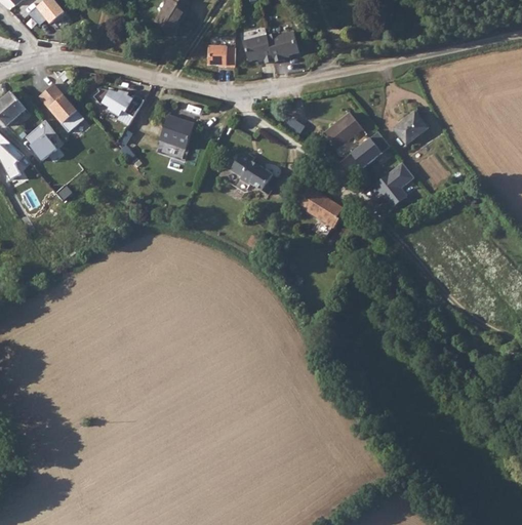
[(166,0),(152,23),(170,34),(186,10),(183,8),(188,0),(166,0)]
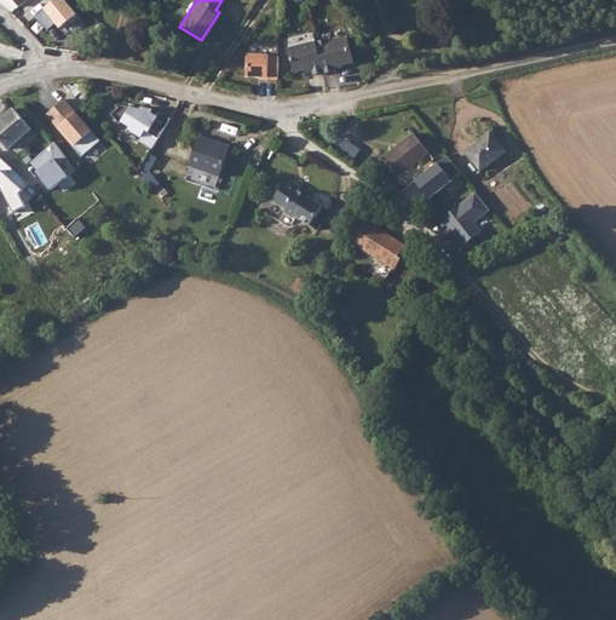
[(287,47),(294,78),(352,64),(345,34),(287,47)]
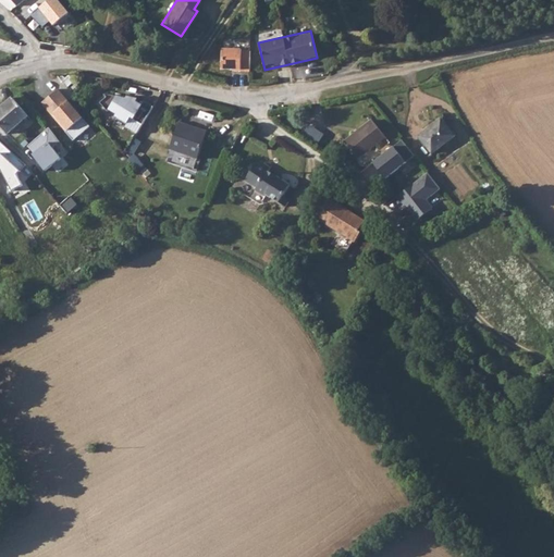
[(249,71),(250,49),(221,48),(220,70),(249,71)]
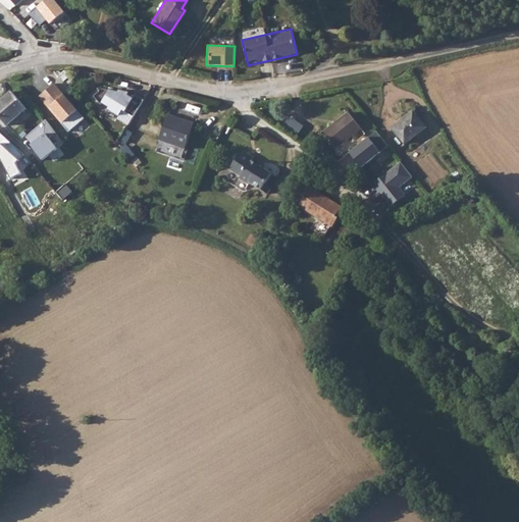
[(54,83),(38,96),(67,131),(83,117),(54,83)]
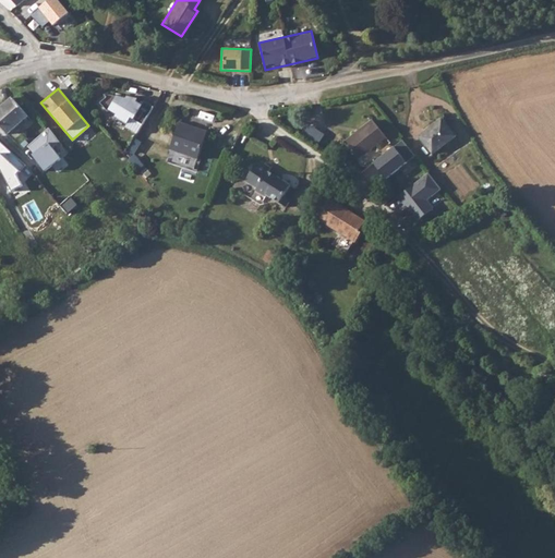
[(131,120),(140,125),(152,107),(142,101),(140,106),(133,102),(135,99),(125,98),(124,100),(122,99),(119,98),(117,97),(113,96),(110,96),(107,95),(104,95),(101,95),(104,98),(98,104),(106,111),(108,110),(116,114),(113,117),(125,123),(129,117),(132,119),(131,120)]
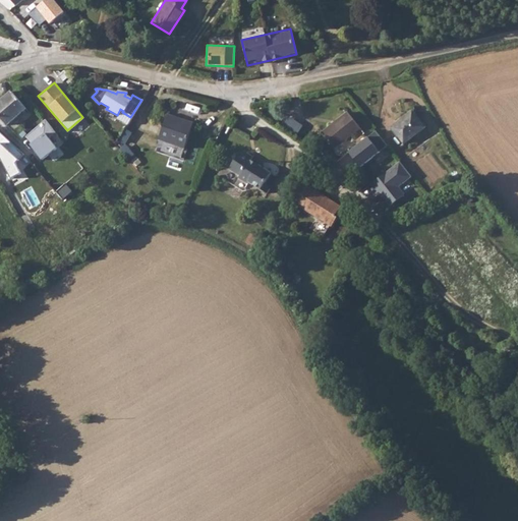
[(1,100),(0,101),(0,120),(4,125),(23,109),(9,92),(0,100),(1,100)]
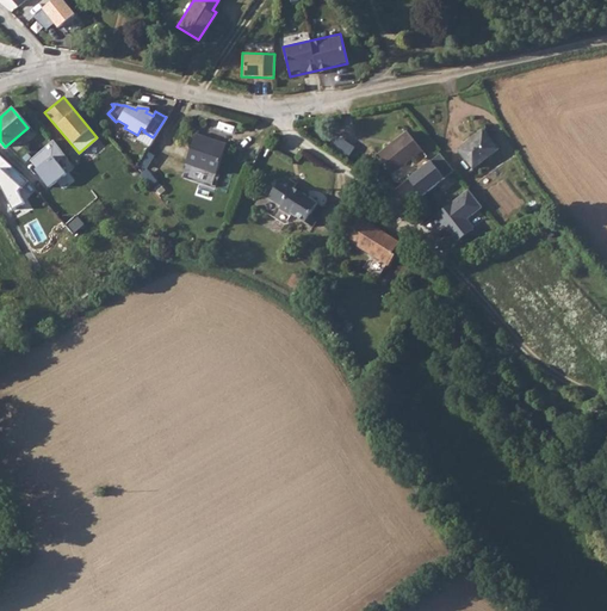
[(479,131),(456,150),(470,168),(494,149),(479,131)]
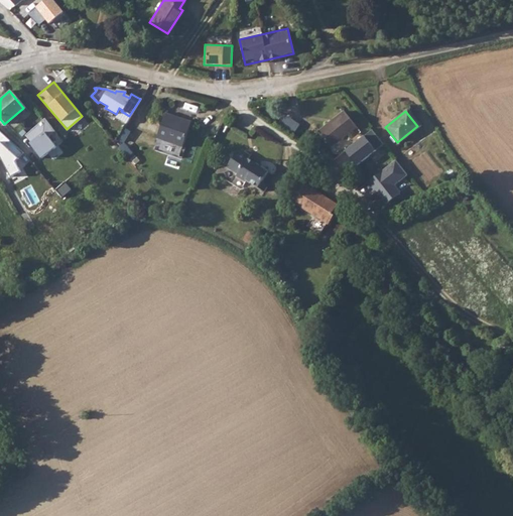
[(342,112),(316,132),(329,147),(354,127),(342,112)]
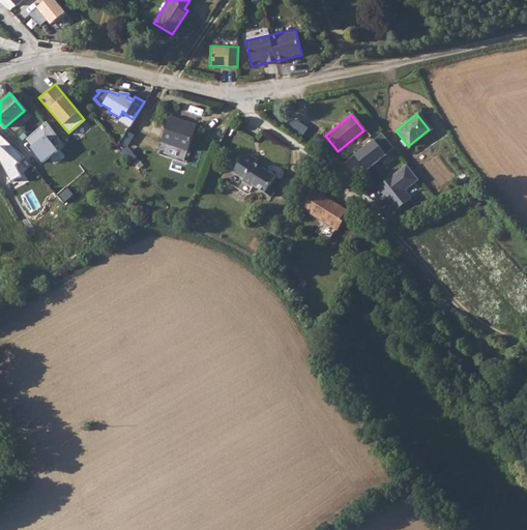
[(160,140),(159,141),(185,150),(192,133),(194,126),(168,117),(160,140)]
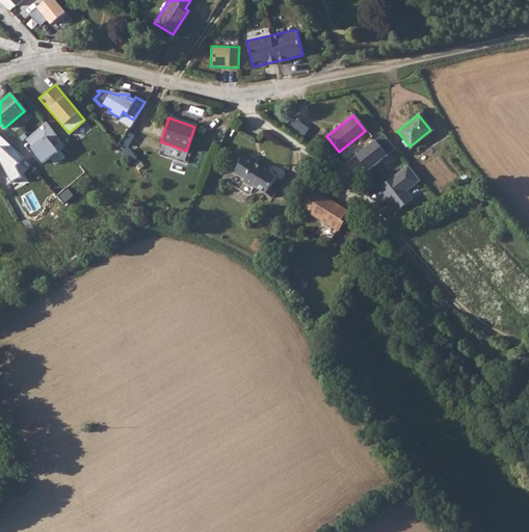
[(0,160),(11,183),(12,182),(16,187),(21,185),(18,179),(23,177),(16,163),(17,162),(0,129),(0,160)]
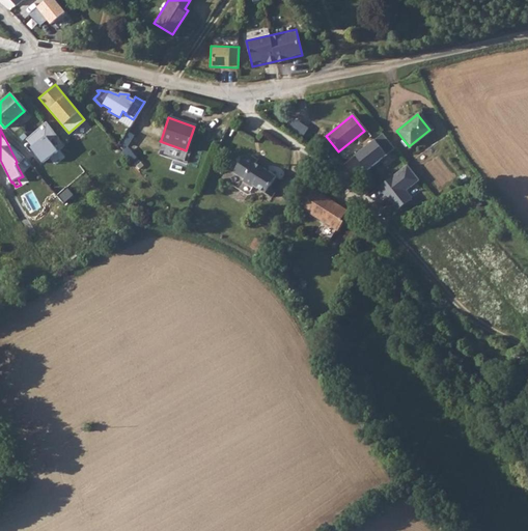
[(382,132),(354,156),(367,171),(395,148),(382,132)]
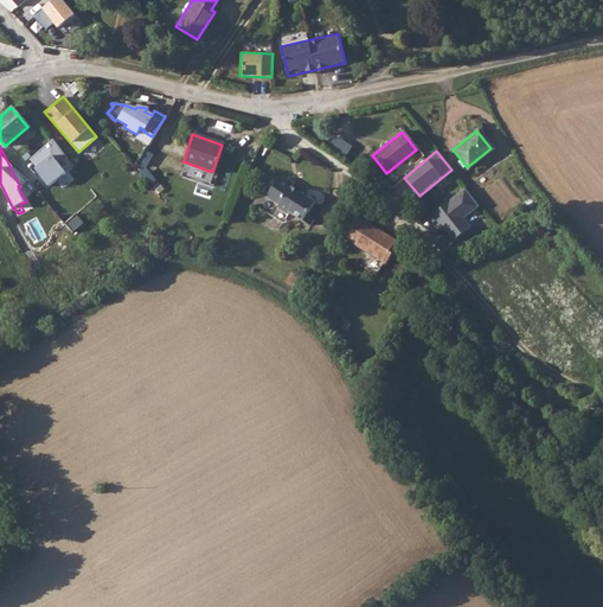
[(273,183),(264,197),(277,205),(275,208),(286,215),(287,212),(301,221),(306,213),(313,202),(289,187),(292,184),(282,178),(273,180),(273,183)]
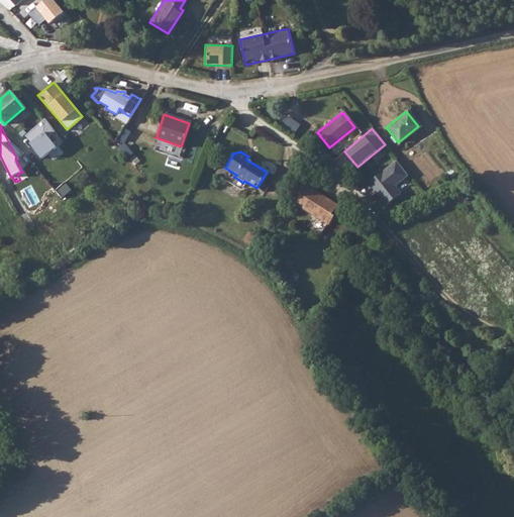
[(387,205),(401,193),(396,186),(409,175),(396,160),(368,182),(387,205)]
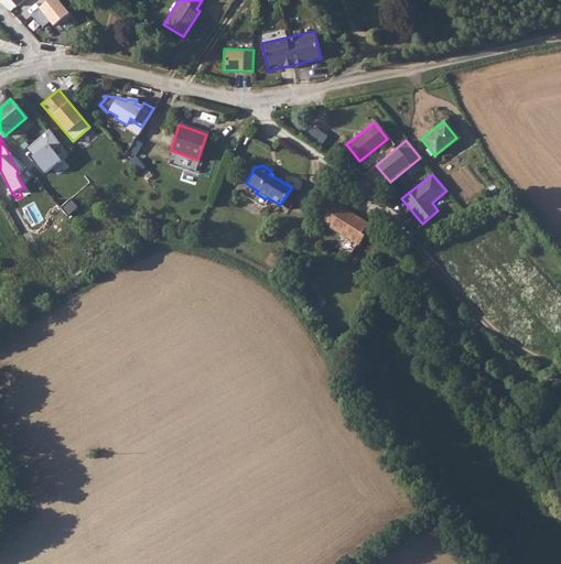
[(315,220),(356,245),(362,235),(359,234),(365,223),(328,199),(315,220)]
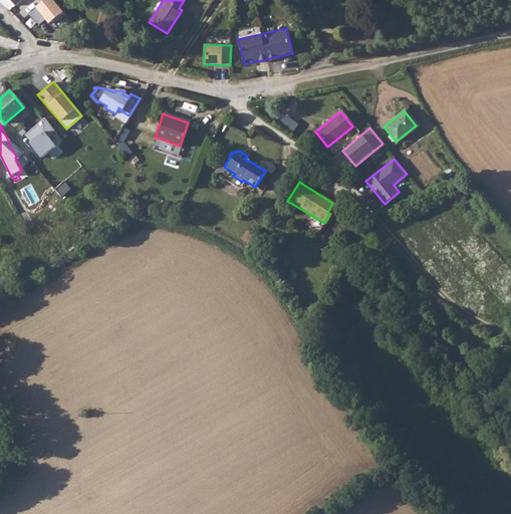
[(29,192),(24,200),(28,203),(34,195),(29,192)]
